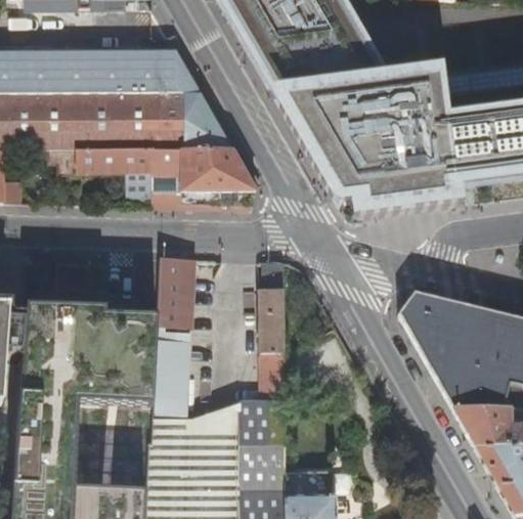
[(83,0),(83,8),(94,8),(94,0),(111,0),(111,8),(129,7),(129,0),(83,0)]
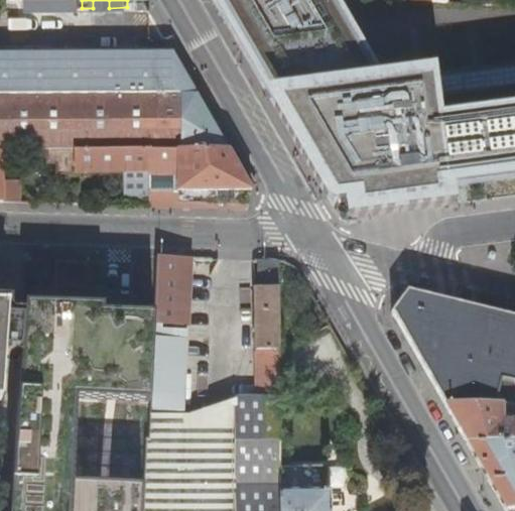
[(514,64),(441,73),(441,85),(435,88),(432,75),(368,82),(362,74),(375,72),(334,0),(217,0),(236,33),(336,206),(340,197),(352,196),(353,217),(449,204),(446,181),(514,171),(514,64)]
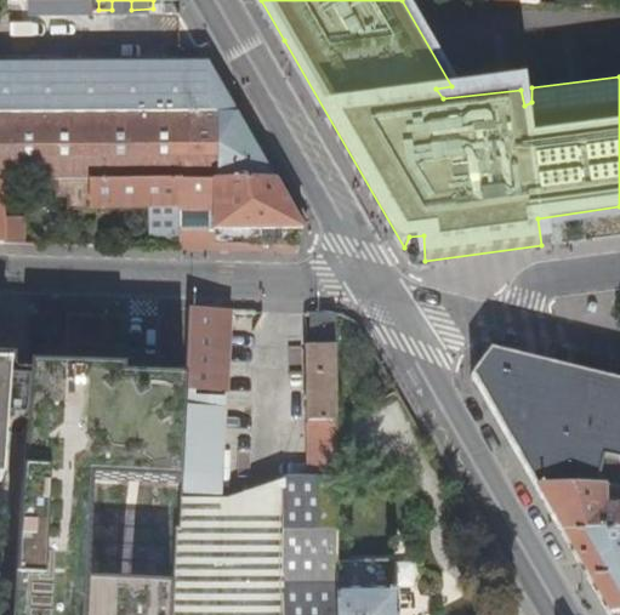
[(0,175),(7,176),(96,176),(183,176),(191,175),(191,176),(277,176),(208,57),(0,57),(0,175)]
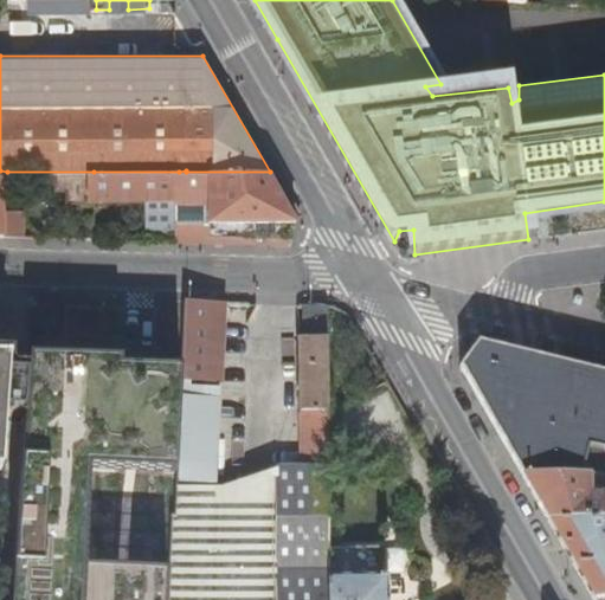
[(186,171),(179,172),(179,223),(179,237),(293,240),(301,226),(298,221),(306,218),(294,198),(280,172),(272,175),(270,172),(186,172),(186,171)]
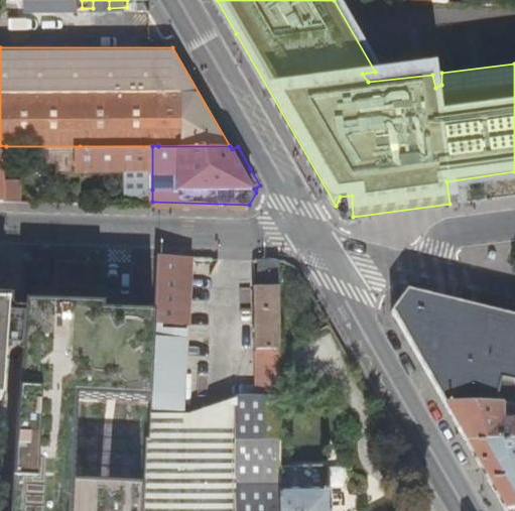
[(141,189),(152,189),(152,146),(80,146),(79,168),(141,168),(141,189)]
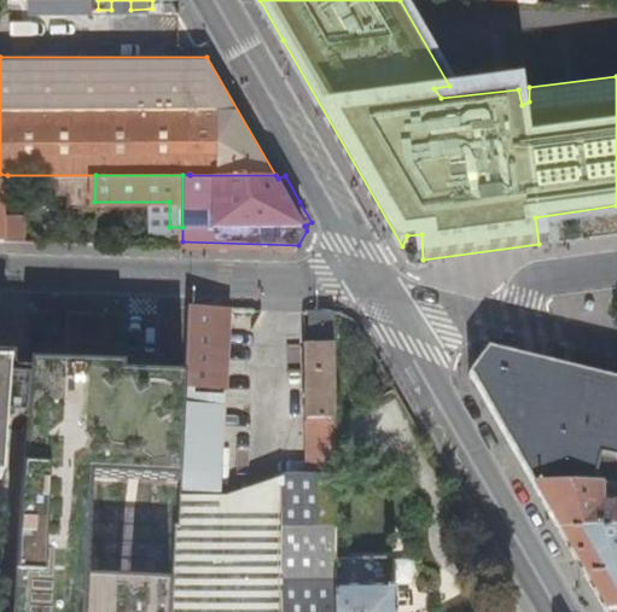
[(169,227),(169,242),(182,242),(182,227),(169,227)]
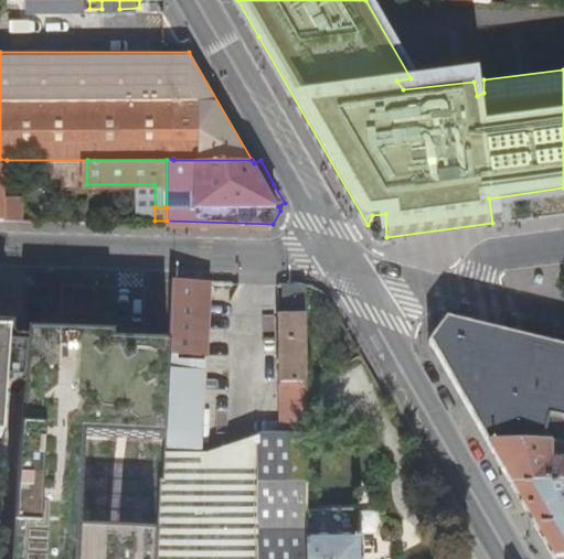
[(199,348),(202,279),(172,278),(169,348),(199,348)]
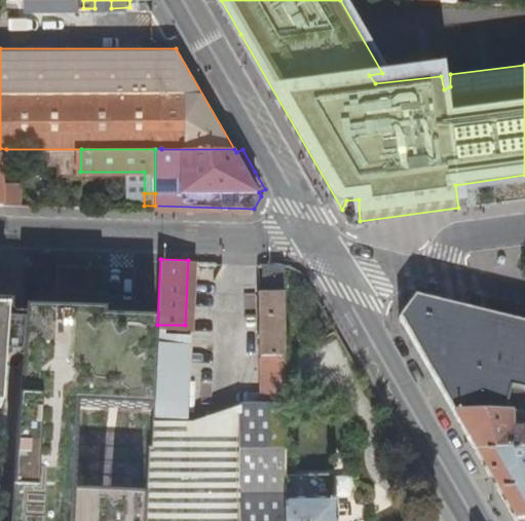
[(287,352),(287,263),(263,262),(263,290),(260,290),(261,352),(287,352)]
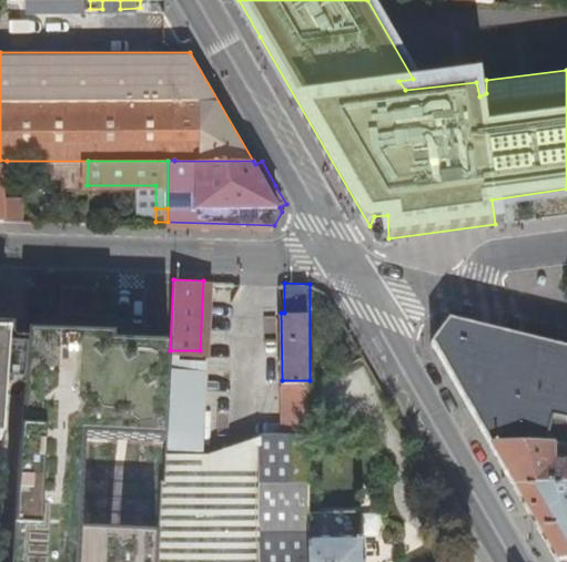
[(566,346),(449,317),(433,339),(466,398),(493,442),(555,443),(566,443),(566,346)]
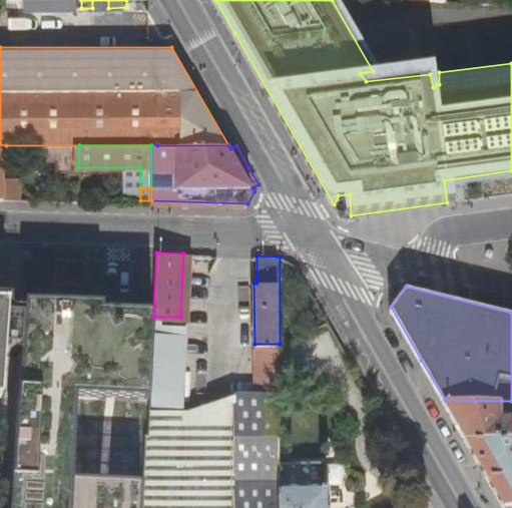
[(9,297),(0,296),(0,310),(6,311),(3,342),(10,343),(20,341),(22,312),(8,311),(9,297)]
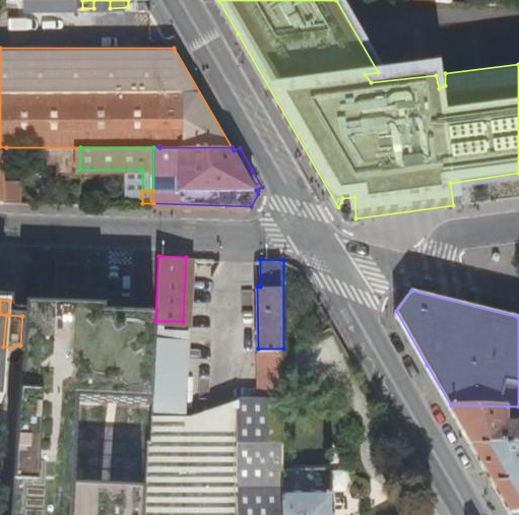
[(0,514),(0,398),(2,399),(5,353),(10,353),(10,347),(3,346),(6,315),(0,314),(0,514)]
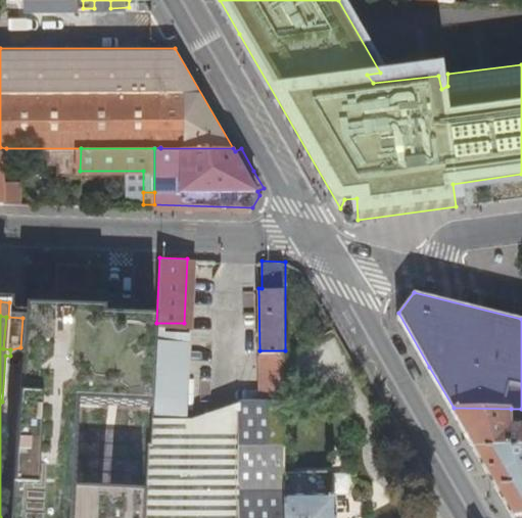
[(187,333),(155,332),(154,358),(186,359),(187,333)]
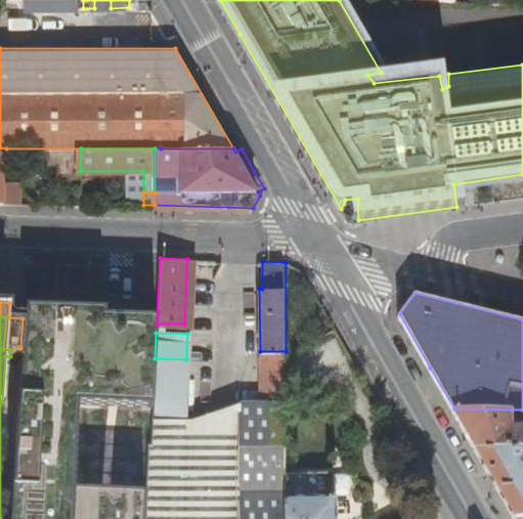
[(285,400),(285,356),(286,355),(286,351),(260,351),(260,400),(285,400)]
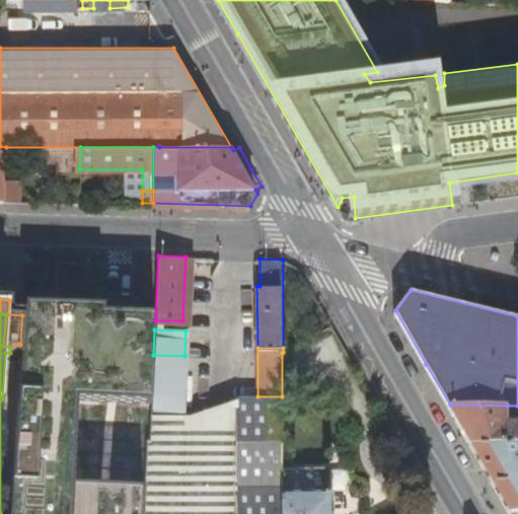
[(236,513),(282,513),(282,460),(282,396),(257,396),(237,396),(237,485),(236,513)]
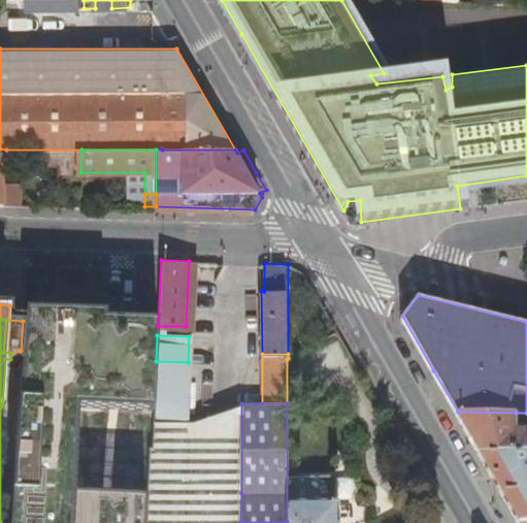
[(526,427),(516,427),(516,413),(458,412),(468,429),(479,448),(526,447),(526,427)]
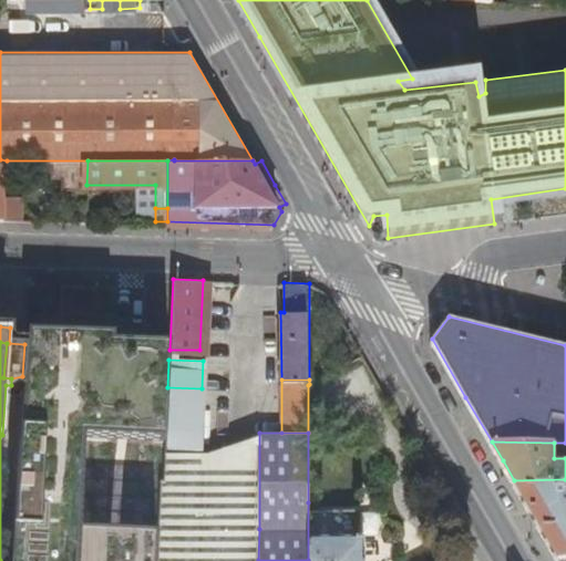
[(162,477),(17,469),(10,560),(158,560),(161,530),(162,477)]
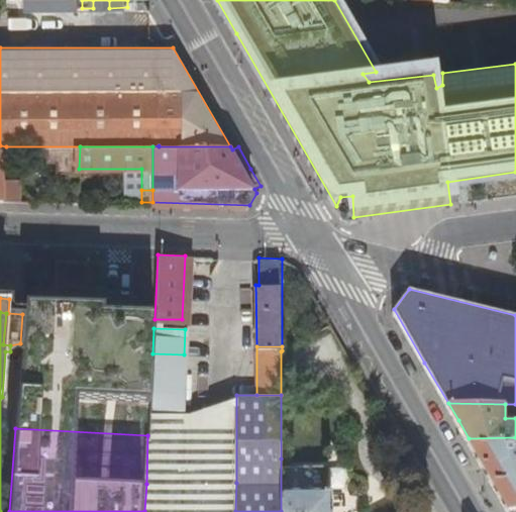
[(515,437),(469,438),(490,476),(508,507),(515,506),(515,437)]
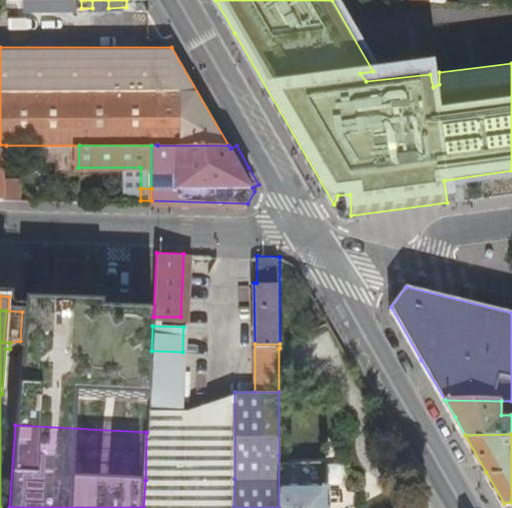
[(322,455),(279,455),(279,507),(328,507),(328,485),(323,486),(322,455)]
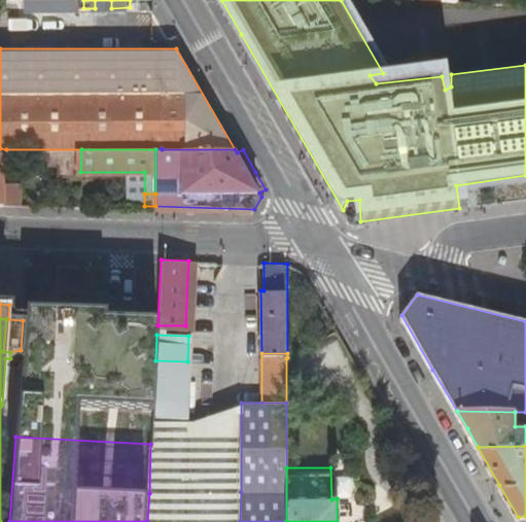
[(147,521),(240,521),(241,492),(149,493),(147,521)]
